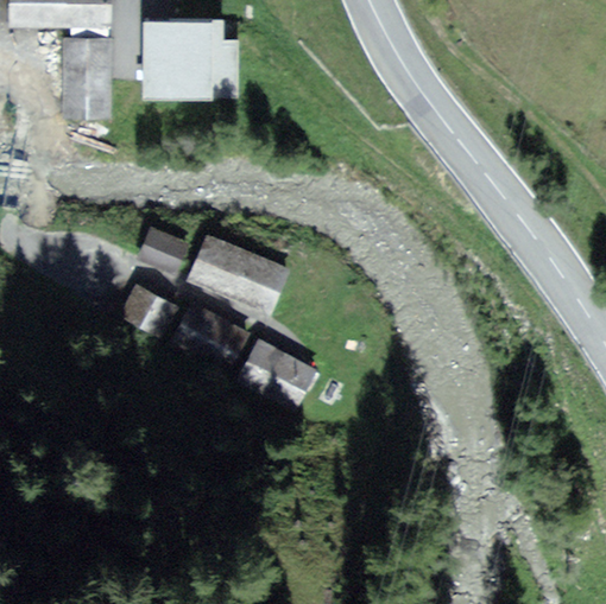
[(109,0),(18,0),(18,30),(42,29),(109,29),(109,0)]
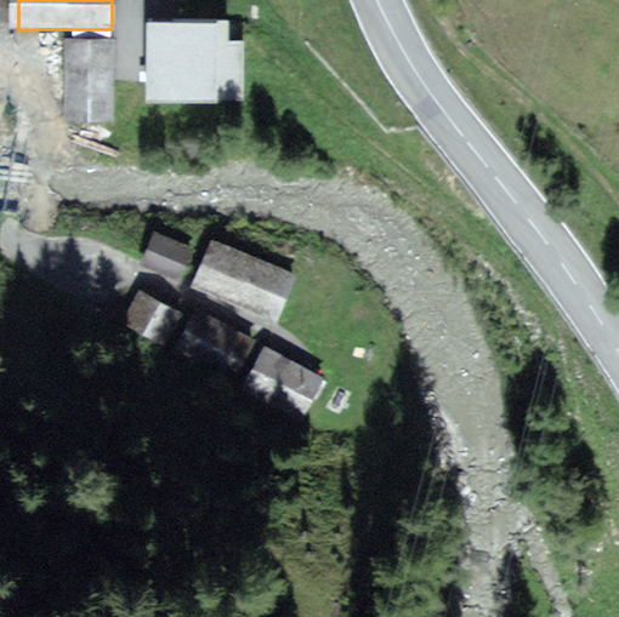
[(230,11),(146,11),(146,98),(244,98),(244,40),(230,40),(230,11)]
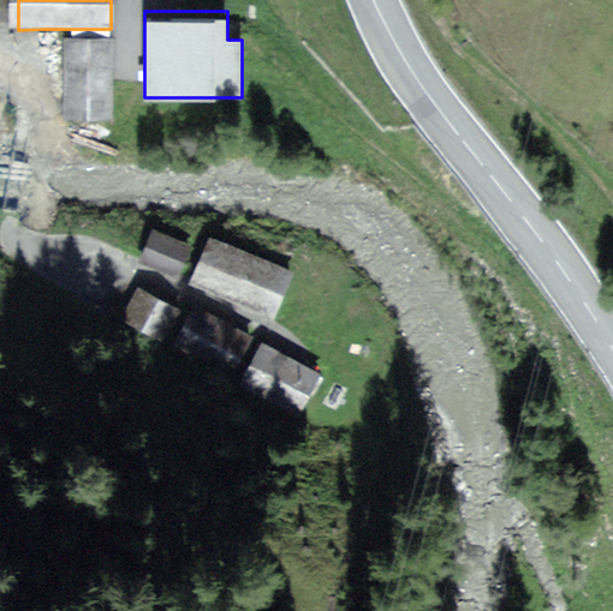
[(111,138),(108,40),(64,41),(66,138),(111,138)]
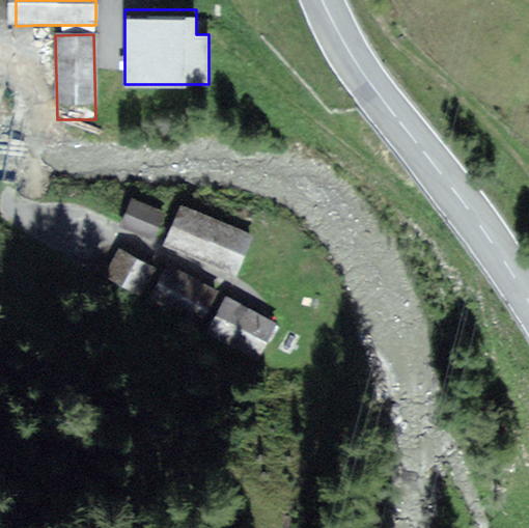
[(121,227),(154,242),(166,215),(134,200),(121,227)]
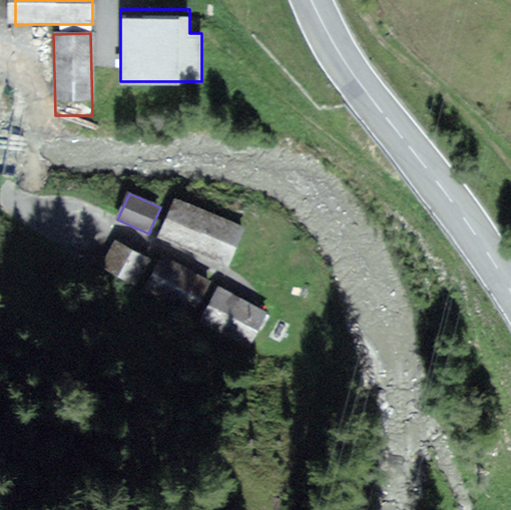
[(176,196),(157,234),(226,268),(244,229),(176,196)]
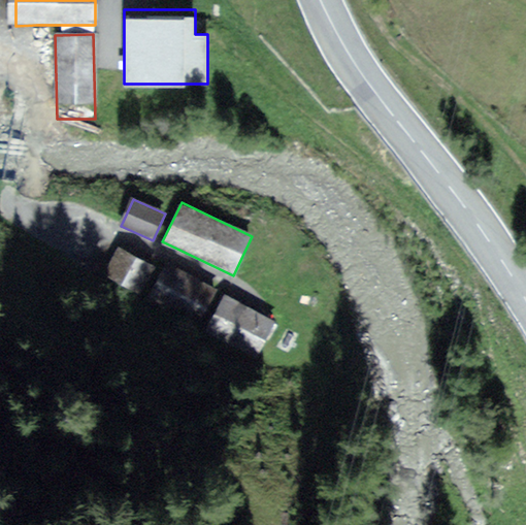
[(119,247),(104,273),(142,294),(157,266),(119,247)]
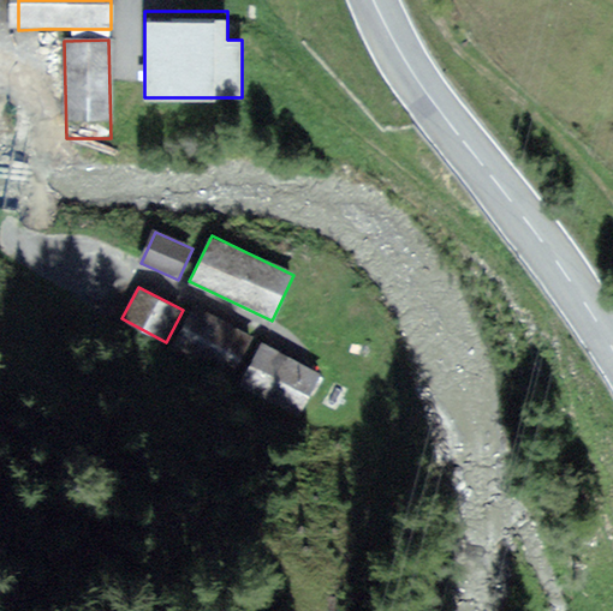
[(196,306),(174,348),(231,377),(253,335),(196,306)]
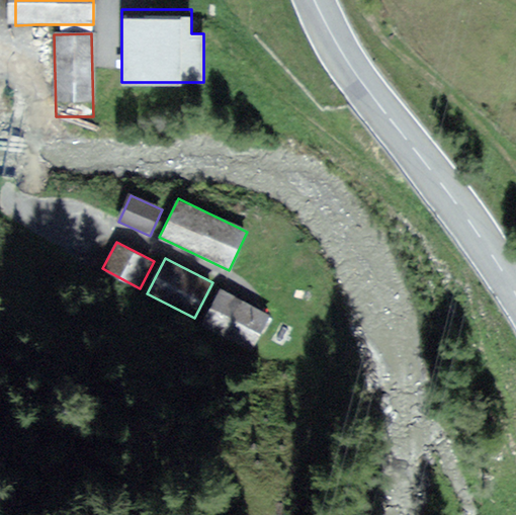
[(222,289),(202,327),(252,352),(271,315),(222,289)]
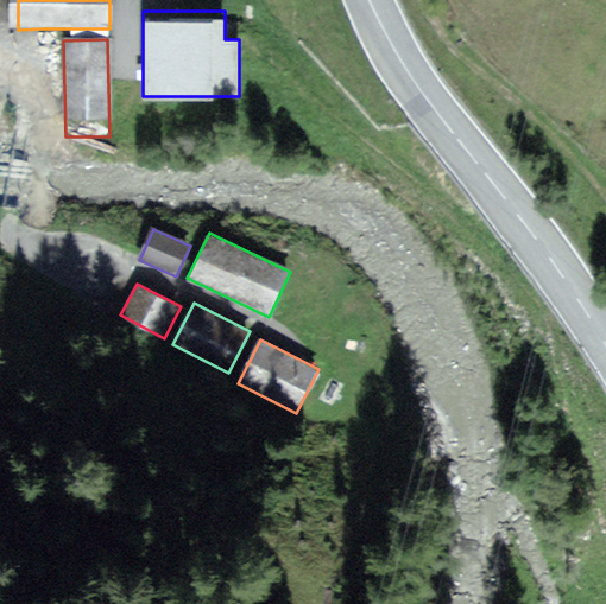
All buildings are outlined.
